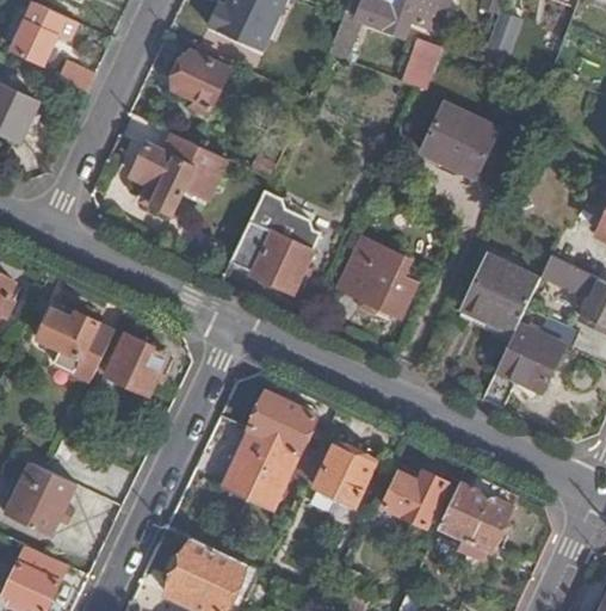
[(224,0),(215,0),(204,23),(267,55),(295,0),(230,0),(230,2),(224,0)]
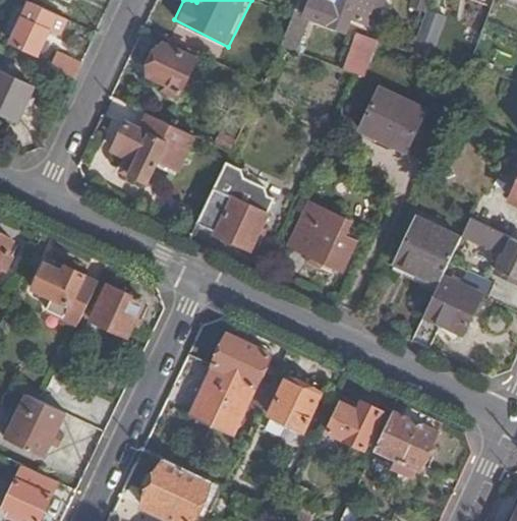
[(295,0),(291,13),(280,45),(301,51),(307,35),(300,32),(306,16),(342,30),(348,16),(355,19),(362,0),(295,0)]
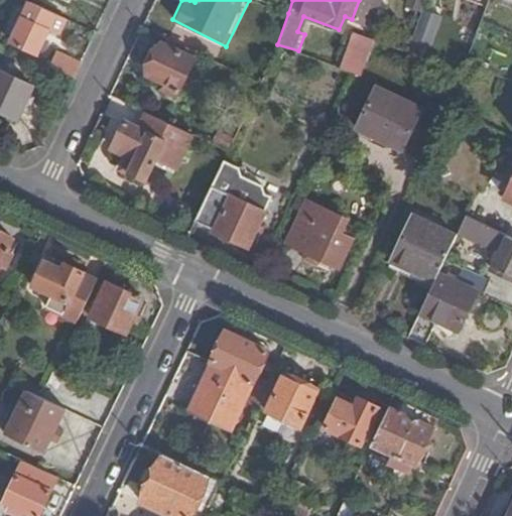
[(375,0),(359,0),(352,19),(366,24),(375,0)]
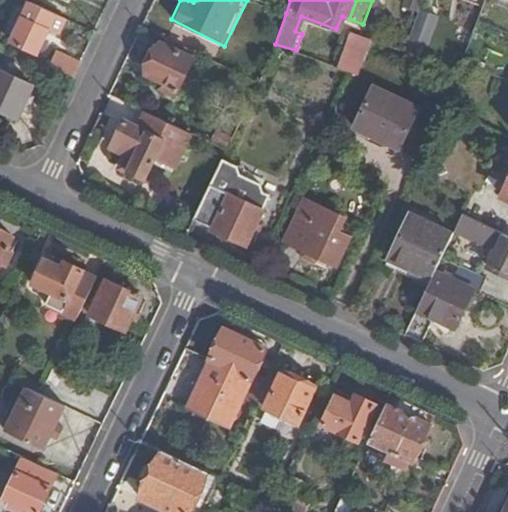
[(414,14),(419,0),(405,0),(401,10),(414,14)]
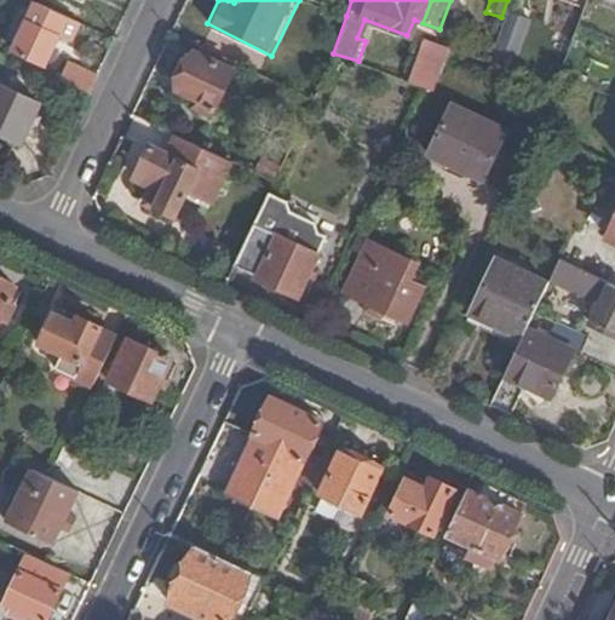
[(65,41),(75,22),(33,3),(10,51),(39,65),(53,36),(65,41)]
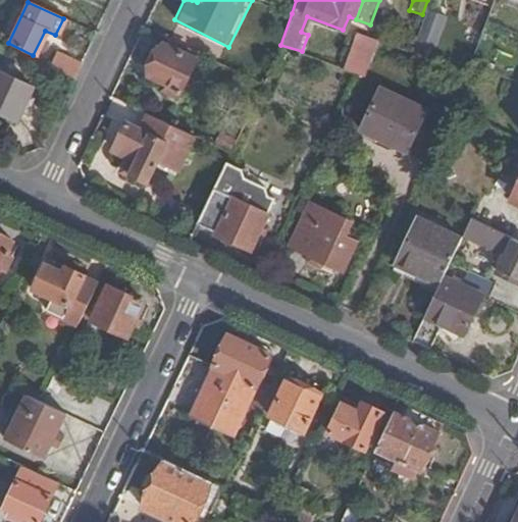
[(424,20),(411,55),(426,60),(434,43),(437,44),(444,29),(424,20)]
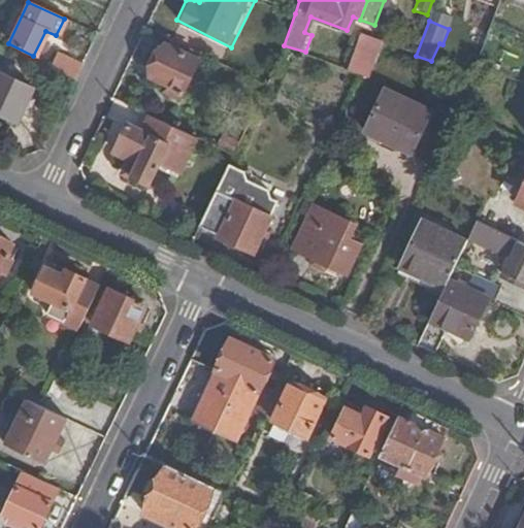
[(354,36),(351,44),(373,55),(378,45),(354,36)]
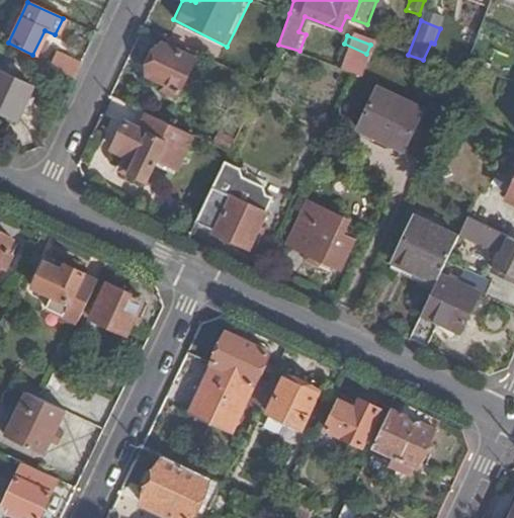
[(174,96),(192,60),(161,44),(146,76),(162,85),(160,89),(174,96)]
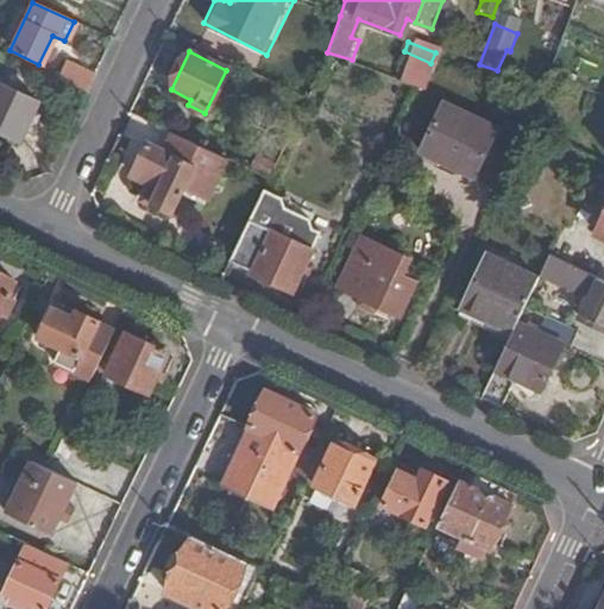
[(55,77),(83,92),(92,73),(64,60),(55,77)]
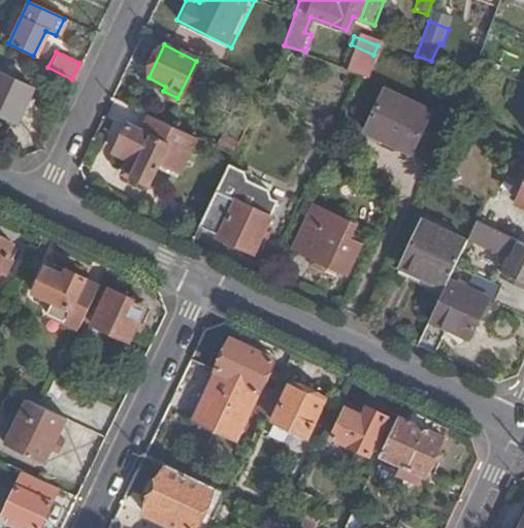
[(339,70),(355,76),(359,67),(344,61),(339,70)]
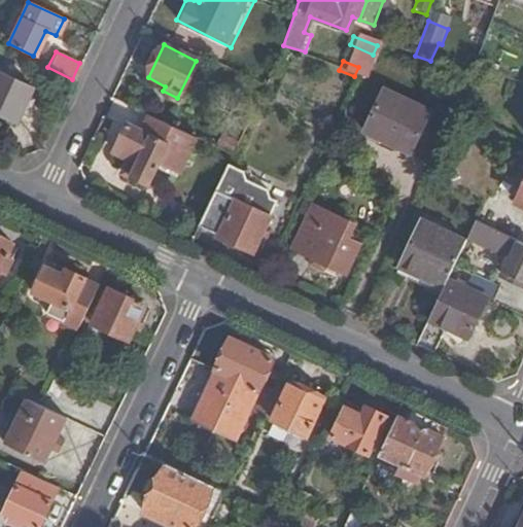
[(0,113),(14,120),(30,89),(0,73),(0,113)]
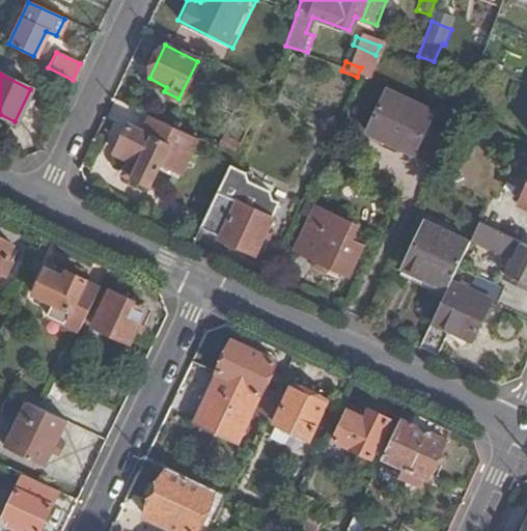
[(409,155),(428,109),(384,89),(363,134),(409,155)]
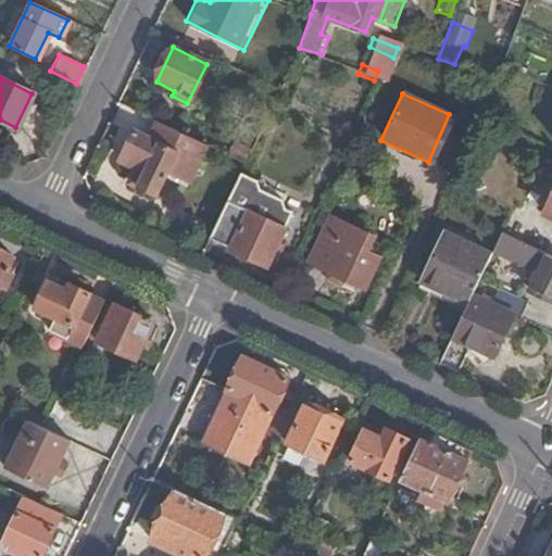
[(483,117),(478,127),(492,133),(496,124),(483,117)]
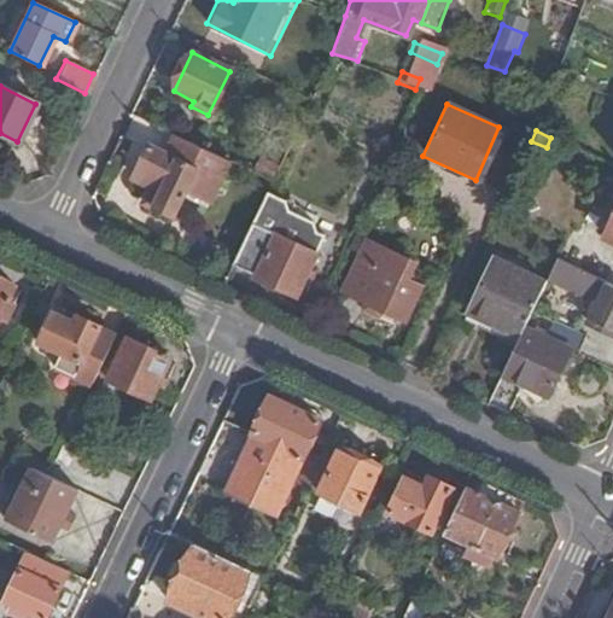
[(226,161),(171,134),(163,152),(146,144),(134,169),(152,178),(141,200),(171,214),(186,186),(198,192),(202,190),(211,193),(226,161)]
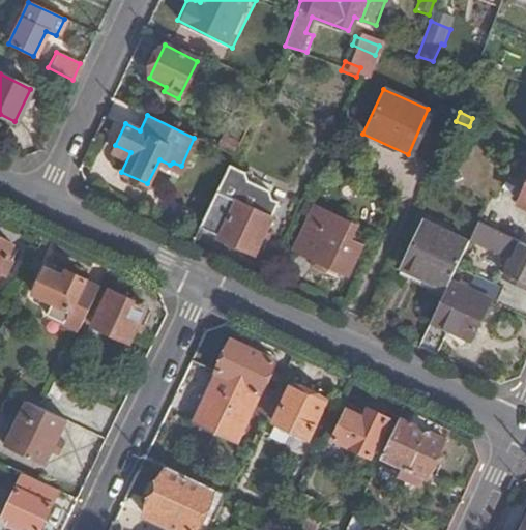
[(228,166),(218,183),(228,187),(236,170),(228,166)]
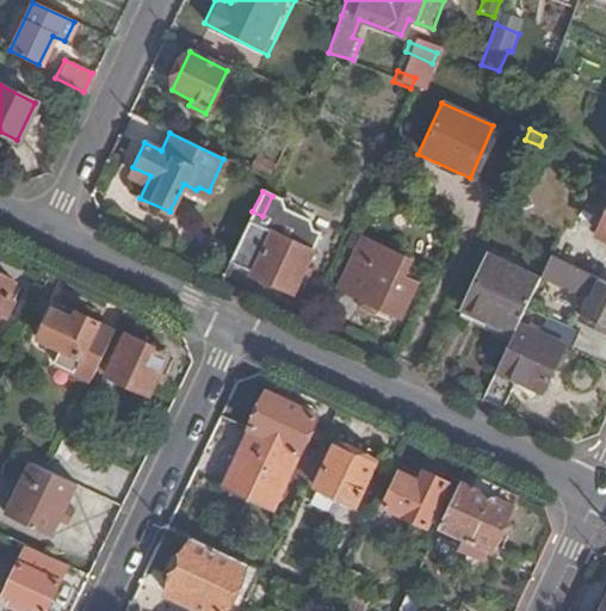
[(605,240),(605,211),(595,235),(605,240)]
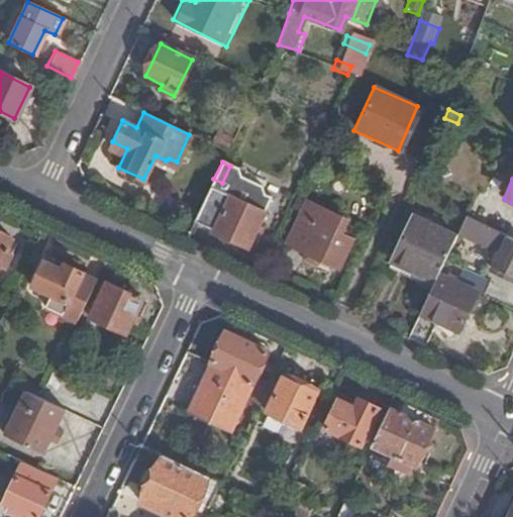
[(209,188),(194,221),(211,230),(210,232),(244,248),(263,213),(209,188)]
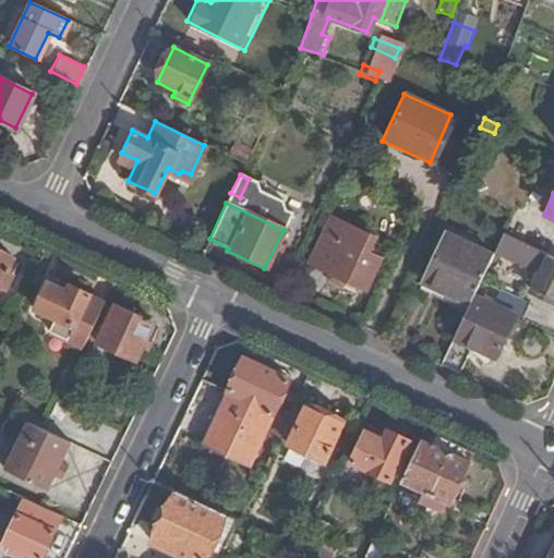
[(327,219),(318,239),(335,246),(345,228),(327,219)]
